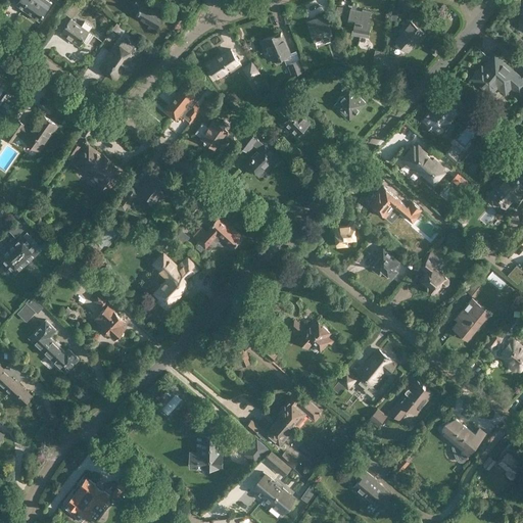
[(18,0),(16,4),(39,20),(48,8),(39,1),(39,0),(18,0)]
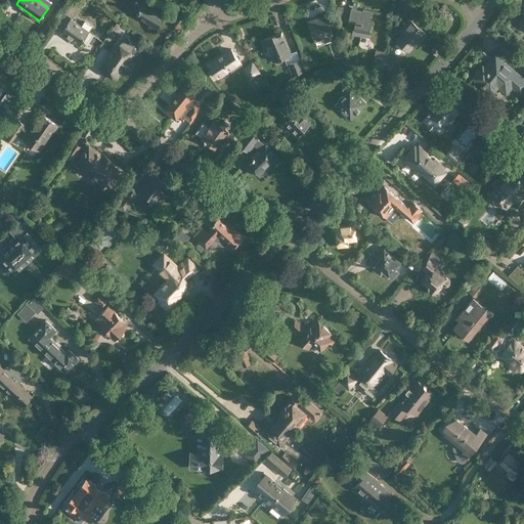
[(78,8),(83,0),(75,0),(72,4),(78,8)]
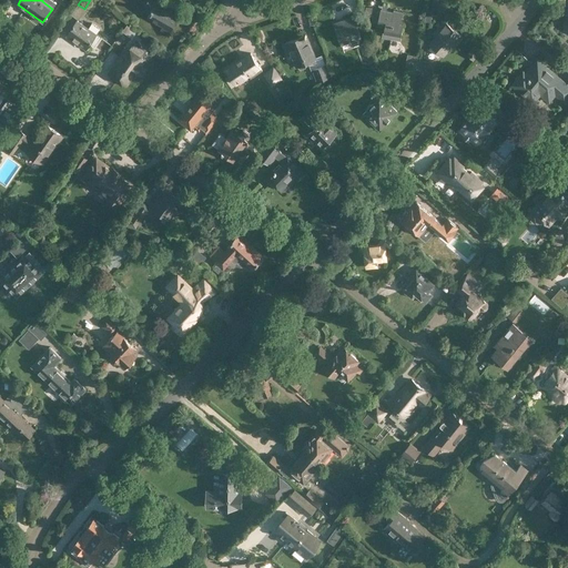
[(146,0),(154,4),(146,18),(162,26),(160,31),(168,36),(179,16),(161,6),(163,0),(146,0)]
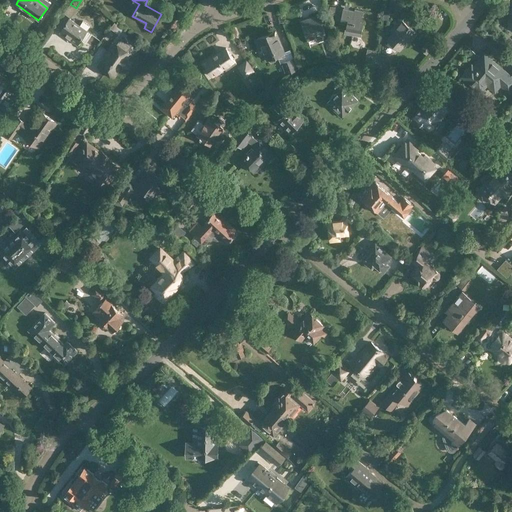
[(361,33),(364,21),(361,20),(363,11),(354,10),(354,11),(343,9),(340,20),(347,21),(345,32),(353,34),(353,31),(361,33)]
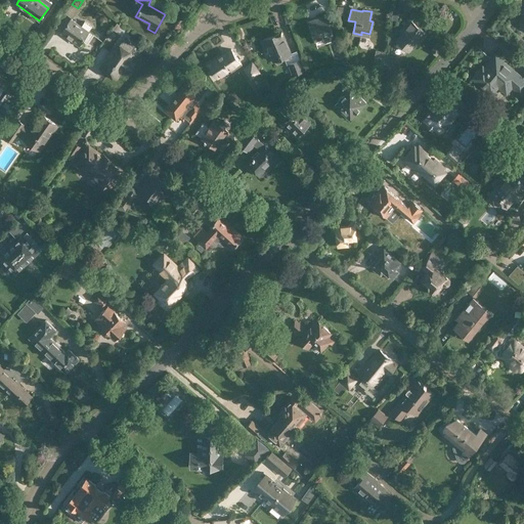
[(308,20),(314,41),(322,39),(323,43),(335,39),(331,26),(337,24),(333,12),(308,20)]
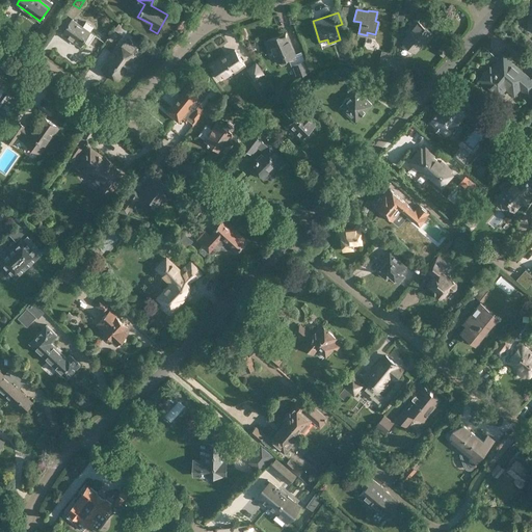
[(61,33),(81,47),(84,41),(89,44),(95,36),(90,33),(91,31),(90,31),(94,27),(86,22),(83,25),(72,18),(61,33)]
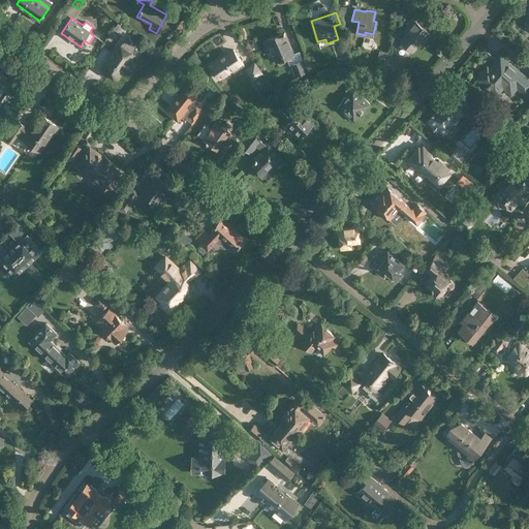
[(403,31),(406,34),(400,41),(412,52),(417,44),(419,47),(430,34),(413,20),(403,31)]
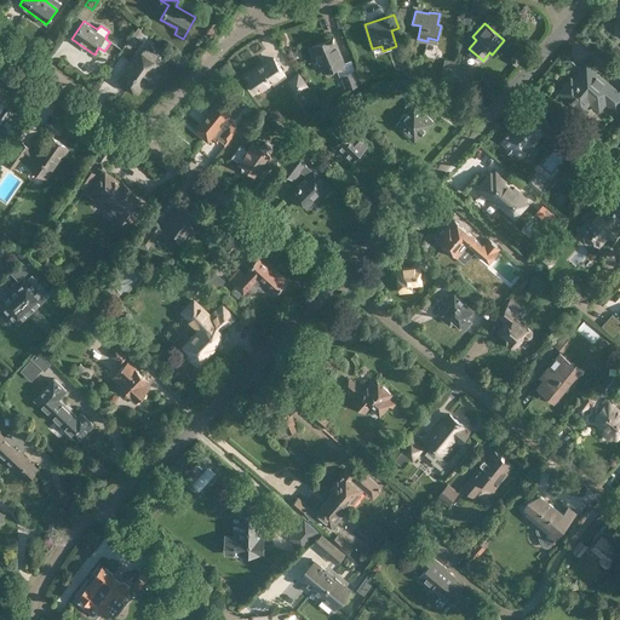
[(334,68),(345,63),(336,39),(334,40),(333,36),(309,46),(313,57),(316,56),(323,73),(325,72),(326,74),(329,75),(333,74),(336,70),(334,68)]
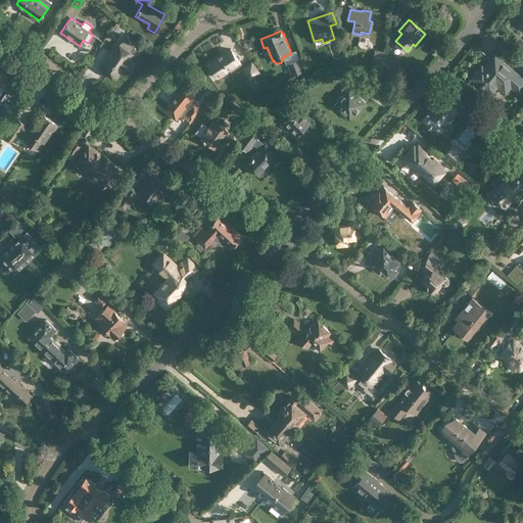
[(116,42),(99,67),(116,80),(123,72),(132,58),(134,54),(131,52),(136,46),(124,38),(120,44),(116,42)]
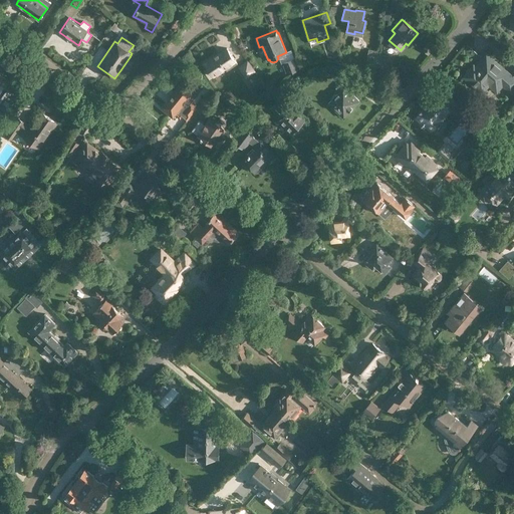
[(237,63),(227,48),(204,62),(213,76),(228,66),(230,68),(237,63)]
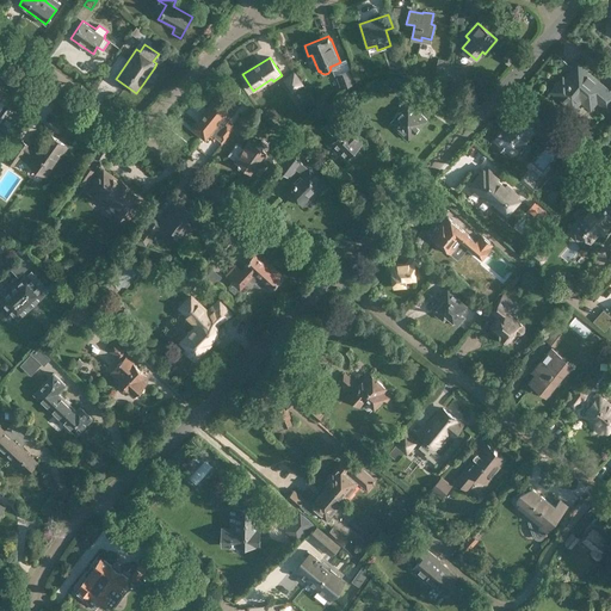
[(462,80),(463,66),(451,65),(450,79),(462,80)]
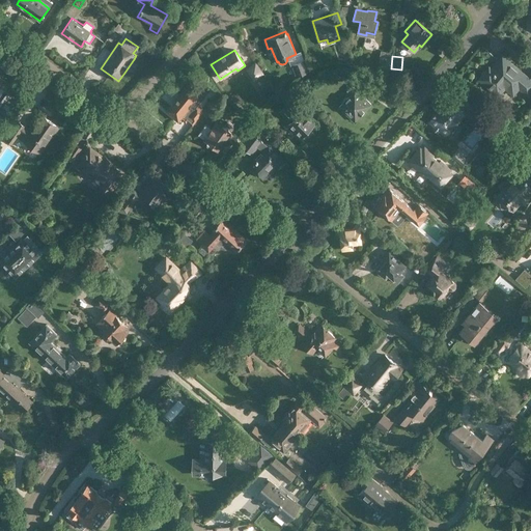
[(491,70),(488,67),(478,80),(494,92),(501,85),(512,95),(519,88),(527,95),(530,90),(530,80),(514,66),(512,68),(500,58),(491,70)]
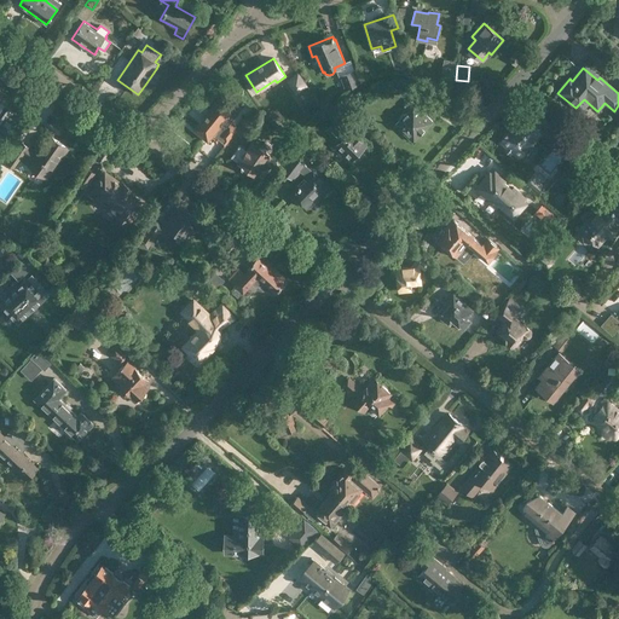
[(354,70),(341,75),(346,90),(359,84),(354,70)]
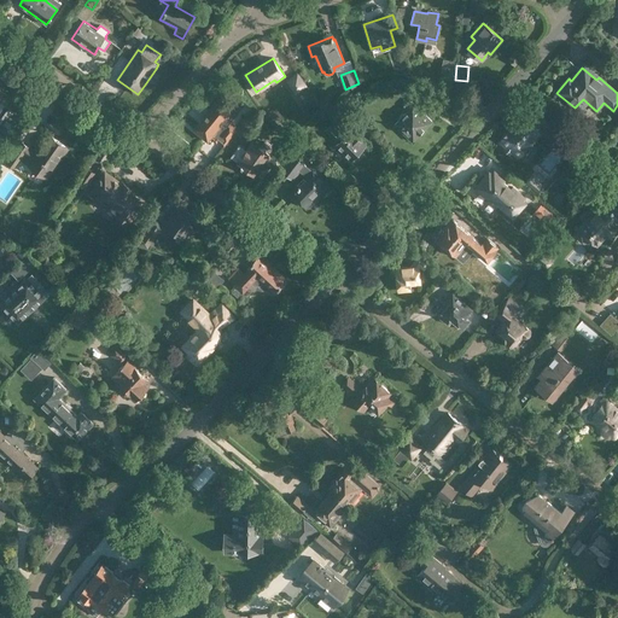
[(287,80),(296,92),(307,86),(297,73),(287,80)]
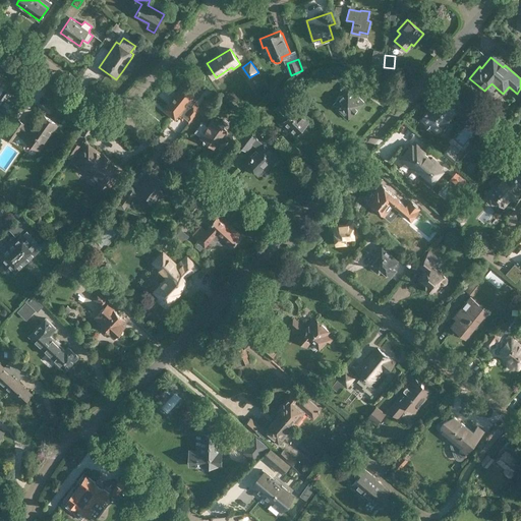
[(328,79),(337,78),(337,71),(337,70),(328,70),(328,79)]
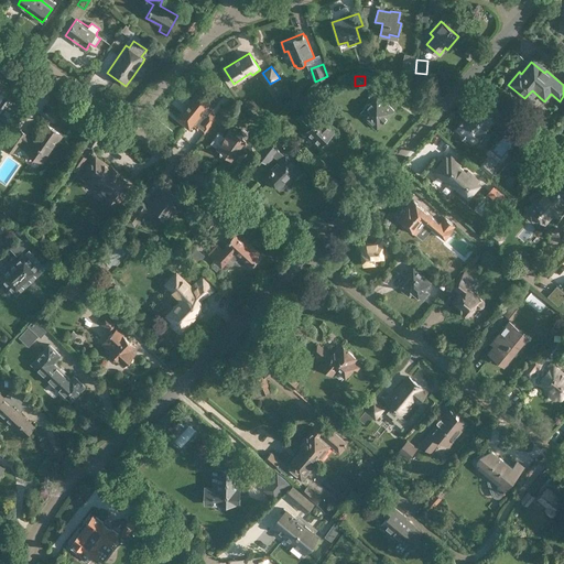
[(190,129),(193,126),(197,130),(198,129),(205,133),(217,118),(209,111),(220,99),(212,91),(206,98),(198,91),(179,116),(176,118),(190,129)]
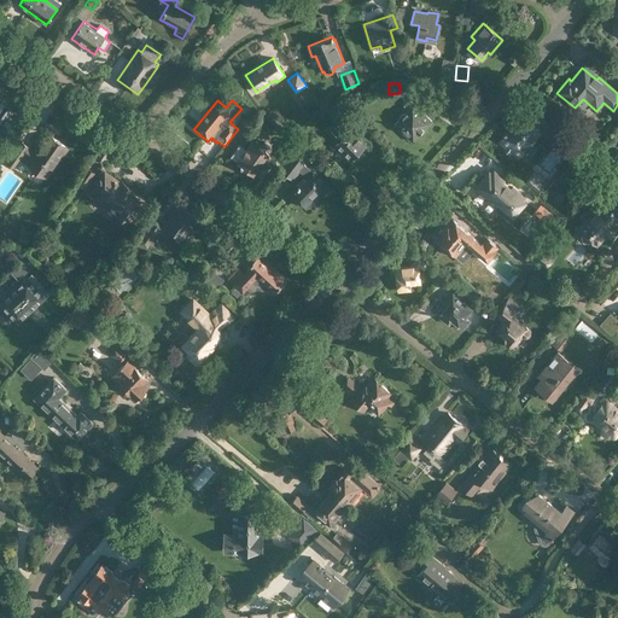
[(432,121),(414,103),(404,114),(402,114),(398,116),(398,120),(394,124),(412,141),(432,121)]
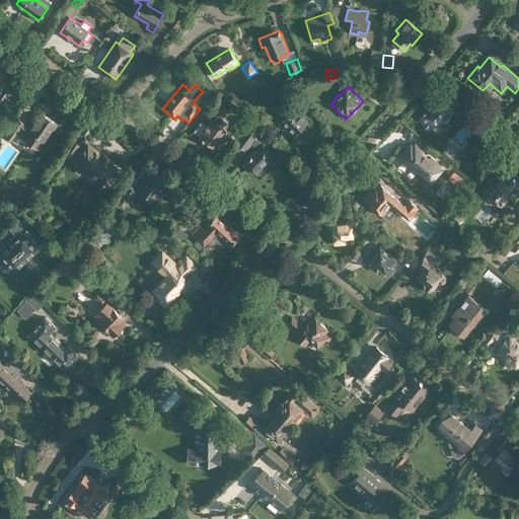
[(8,89),(0,99),(0,113),(5,117),(19,97),(8,89)]
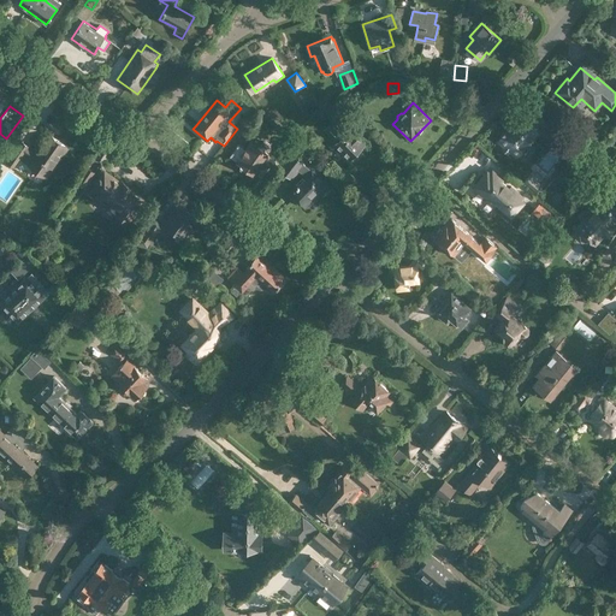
[(533,111),(527,106),(497,141),(504,147),(502,149),(508,154),(509,152),(515,157),(527,142),(531,142),(533,138),(533,136),(545,122),(539,116),(542,113),(535,108),(533,111)]
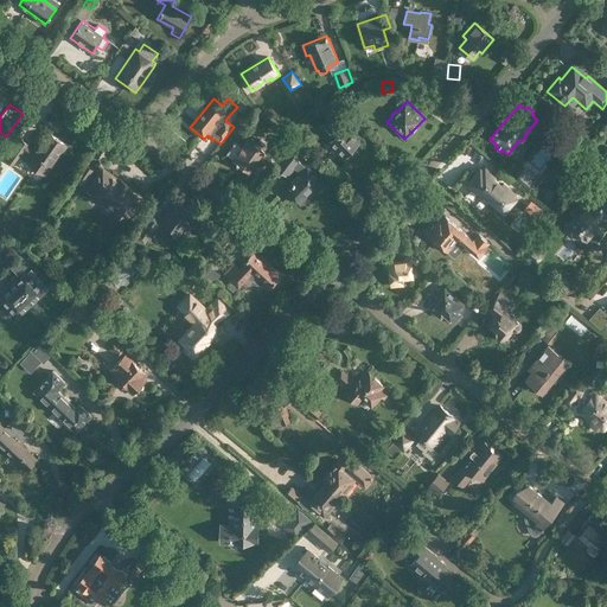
[(331,140),(344,127),(346,129),(349,126),(334,112),(319,127),(331,140)]
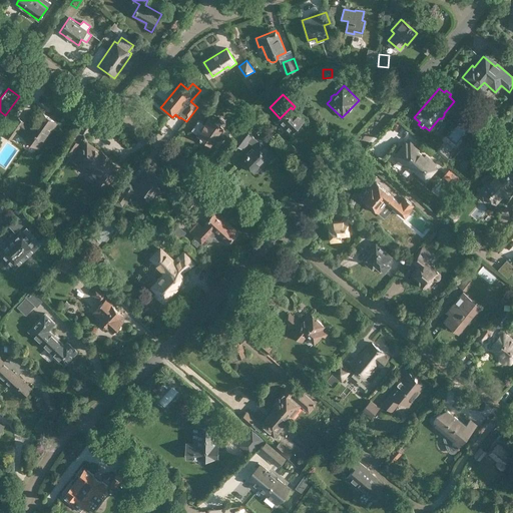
[(462,98),(455,105),(467,116),(474,109),(462,98)]
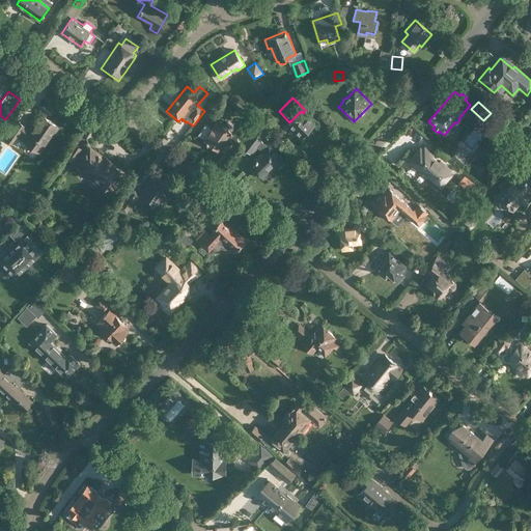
[(310,110),(317,117),(323,112),(315,105),(310,110)]
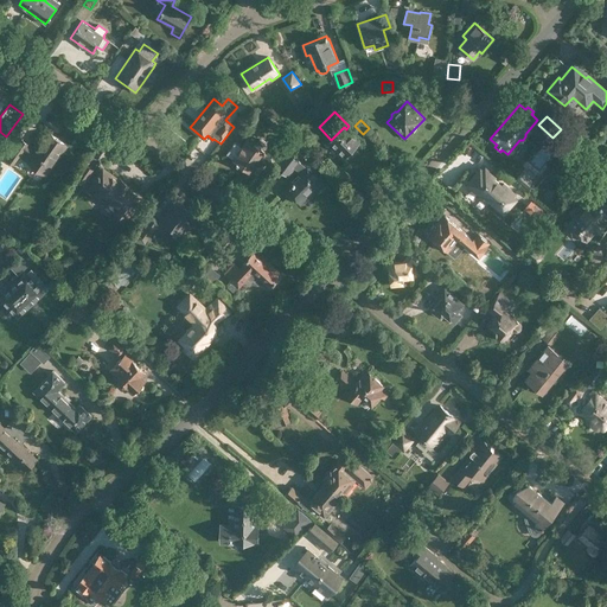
[(358,142),(346,129),(344,127),(331,140),(330,142),(344,157),(358,142)]
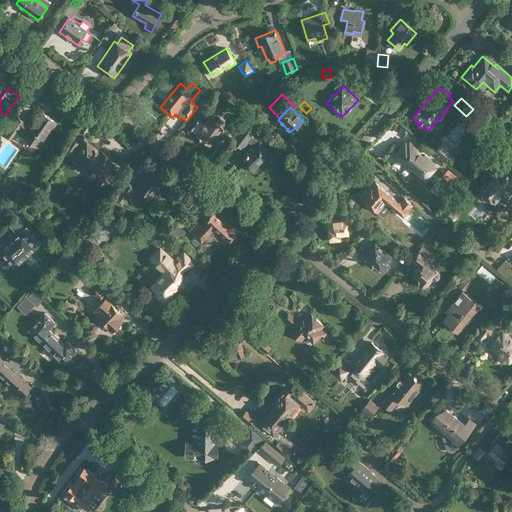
[(39,148),(58,122),(40,109),(29,125),(24,122),(25,121),(18,117),(5,135),(12,139),(17,132),(39,148)]
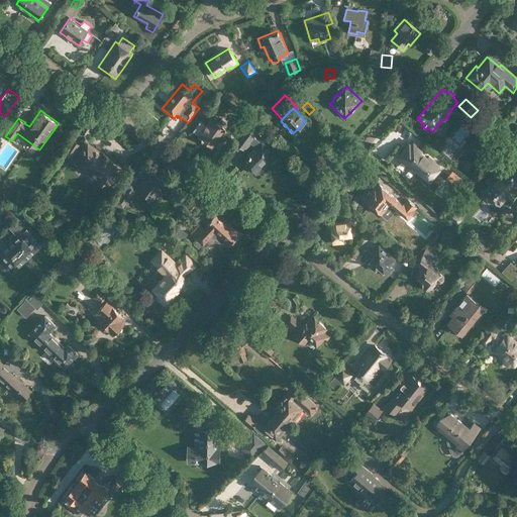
[(211,118),(205,125),(200,121),(193,131),(199,135),(198,135),(211,145),(221,132),(231,140),(238,131),(244,122),(236,117),(230,125),(227,123),(224,127),(211,118)]
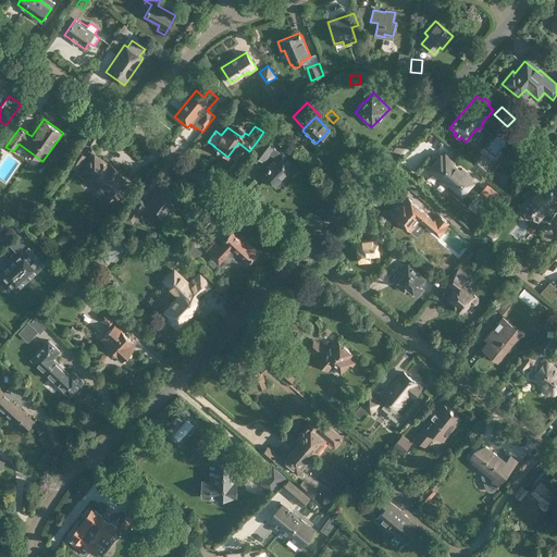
[(274,148),(263,140),(254,153),(263,161),(269,153),(270,153),(274,148)]
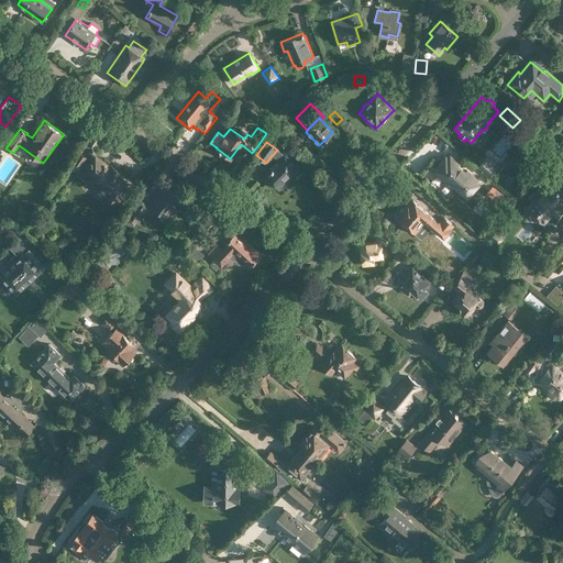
[(77,172),(87,157),(79,152),(69,166),(77,172)]
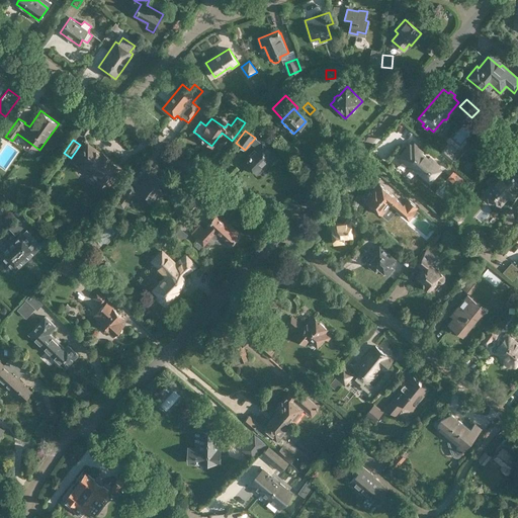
[(424,149),(414,141),(412,143),(410,141),(397,156),(411,168),(412,166),(419,172),(418,172),(428,181),(429,181),(430,182),(442,168),(440,166),(441,164),(430,155),(428,157),(422,152),(424,149)]
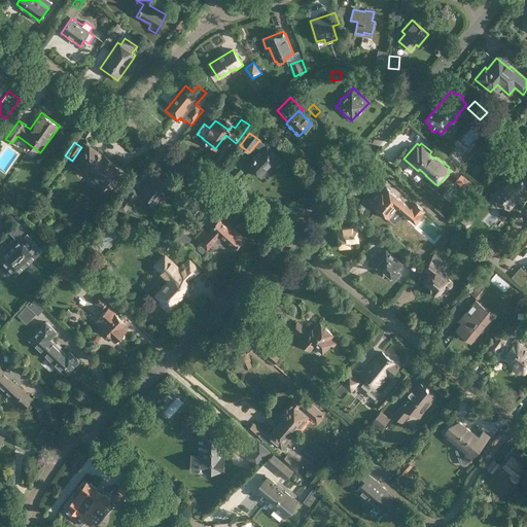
[(252,159),(247,164),(245,166),(250,172),(253,170),(259,175),(272,163),(276,168),(282,162),(268,146),(253,160),(252,159)]
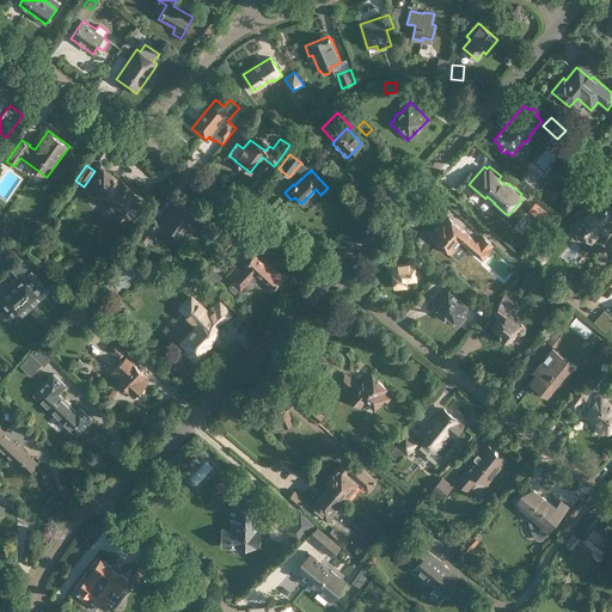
[(126,222),(142,200),(132,191),(132,190),(120,181),(118,183),(103,171),(98,178),(97,177),(90,187),(97,191),(92,196),(115,212),(114,214),(126,222)]
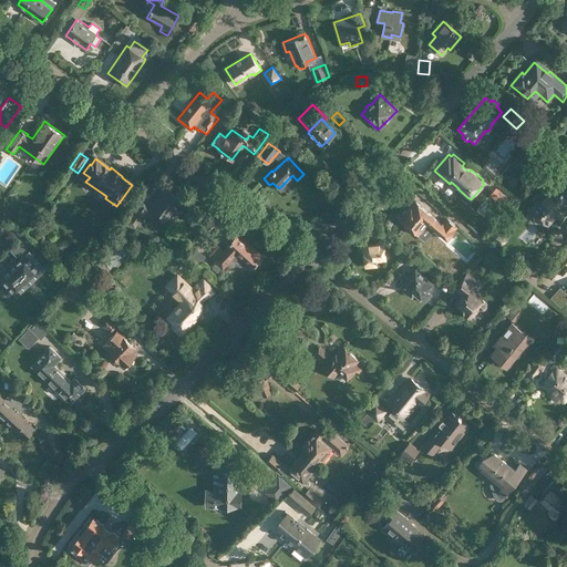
[(558,173),(566,164),(562,158),(553,167),(558,173)]
